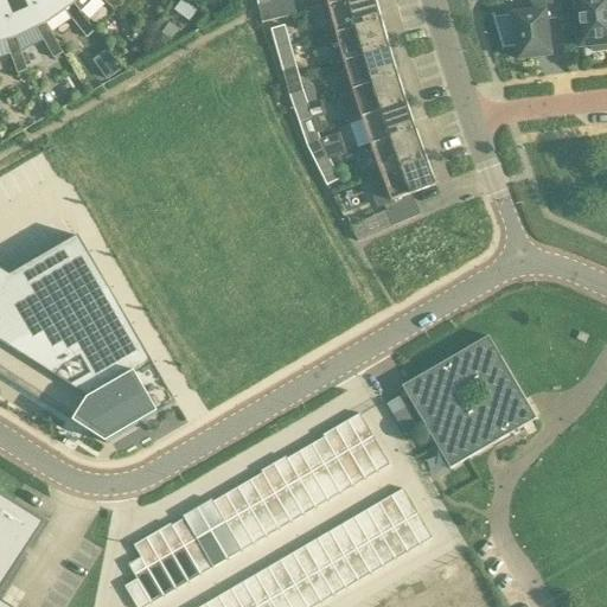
[(17,38),(1,0),(0,0),(0,43),(6,42),(18,74),(27,70),(17,38)]
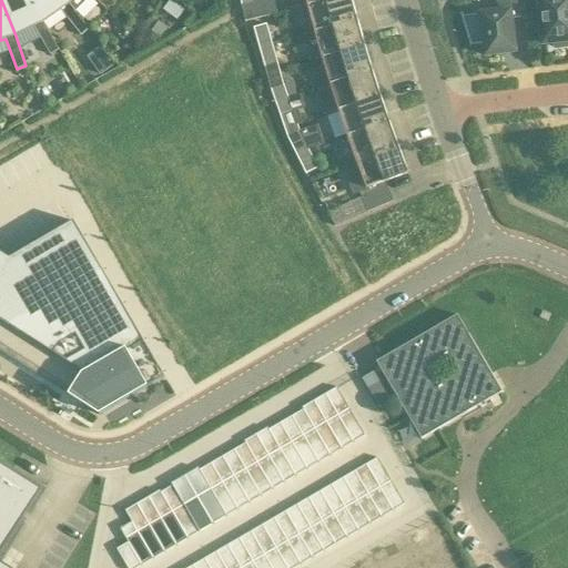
[(59,50),(43,22),(30,0),(1,0),(16,36),(34,27),(51,54),(59,50)]
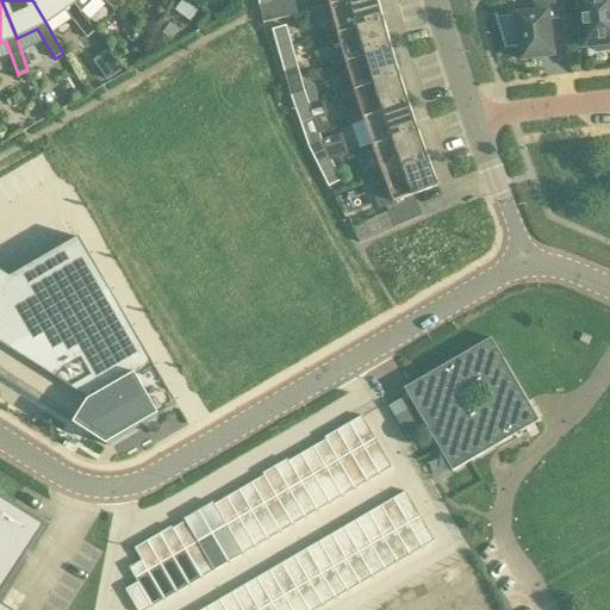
[(95,31),(75,5),(70,0),(32,0),(47,24),(67,11),(87,38),(95,31)]
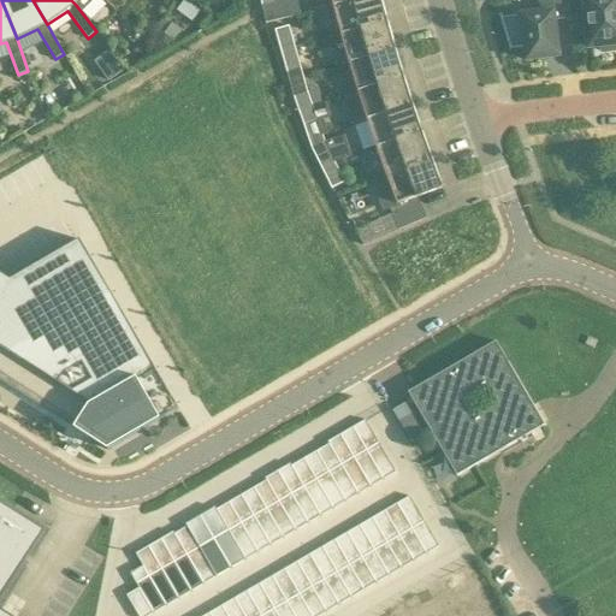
[(71,0),(76,5),(80,0),(105,0),(118,11),(125,4),(120,0),(71,0)]
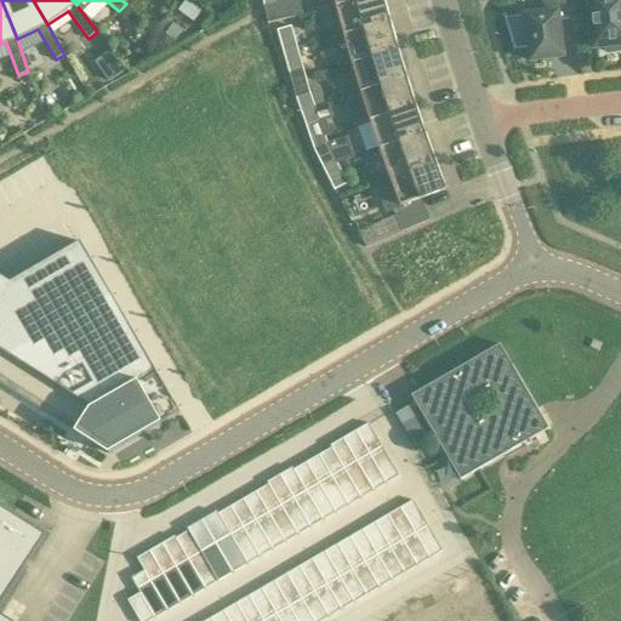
[(391,23),(383,0),(362,0),(335,6),(343,35),(391,23)]
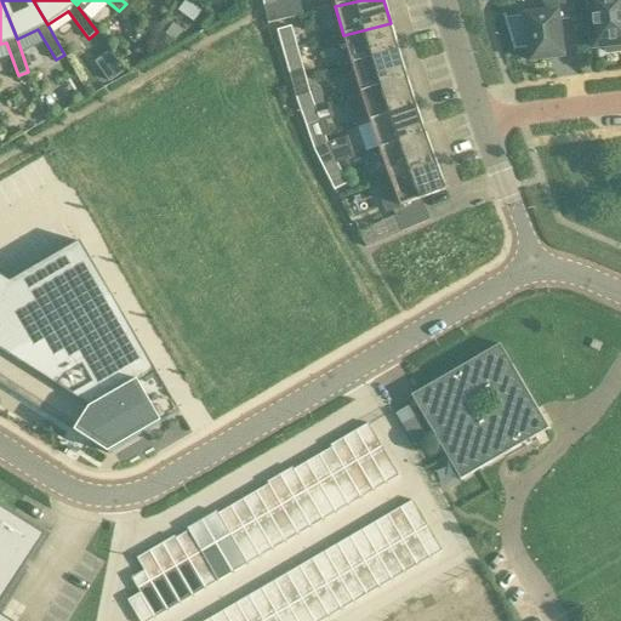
[(524,17),(529,63),(563,58),(558,22),(573,21),(569,0),(540,0),(542,15),(524,17)]
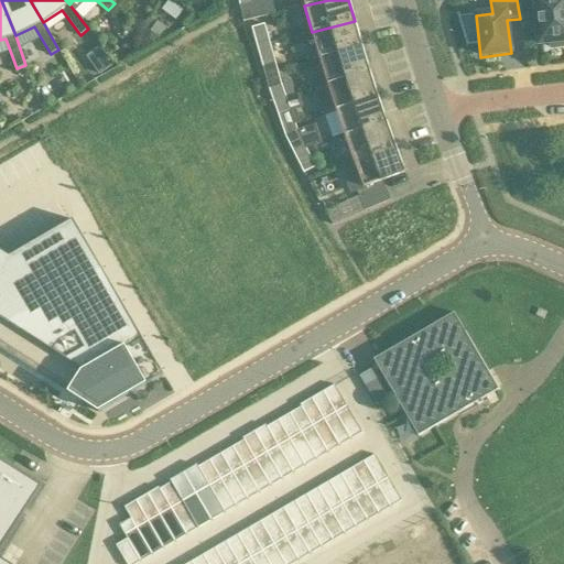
[(563,42),(563,0),(532,0),(538,45),(550,44),(550,49),(563,47),(563,43),(563,42)]
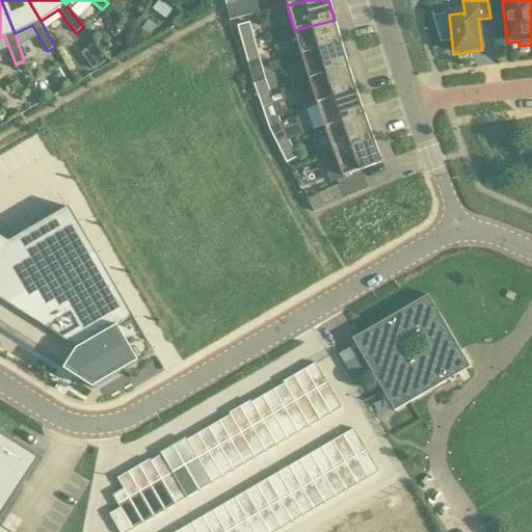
[(239,3),(227,5),(231,21),(246,16),(245,3),(239,3)]
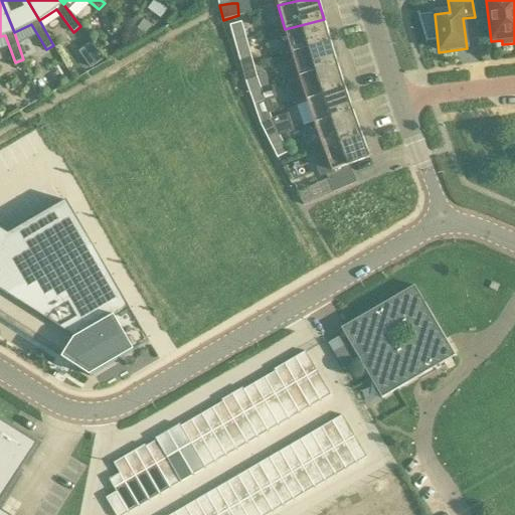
[(292,53),(330,42),(324,19),(285,29),(292,53)]
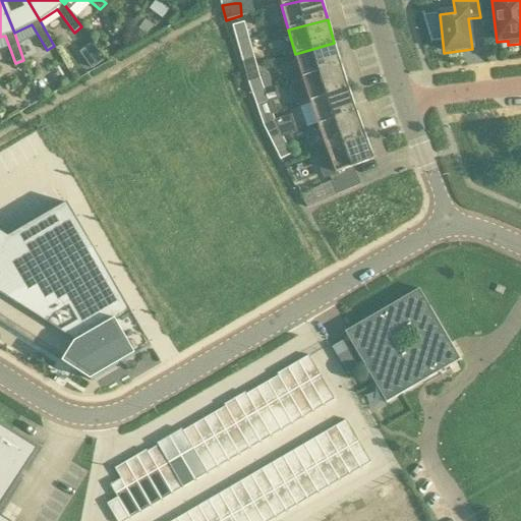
[(138,29),(147,35),(153,26),(145,20),(138,29)]
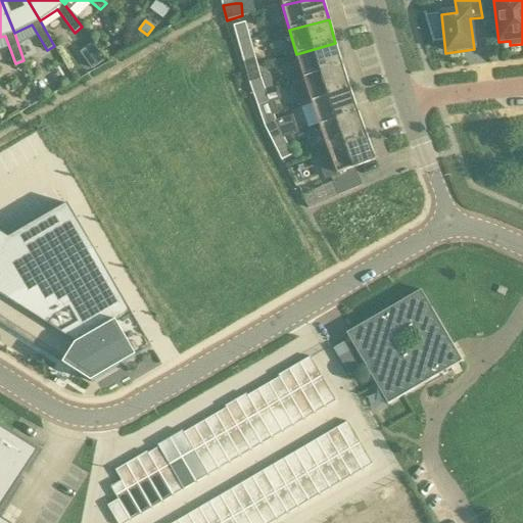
[(245,22),(233,26),(238,44),(250,41),(245,22)]
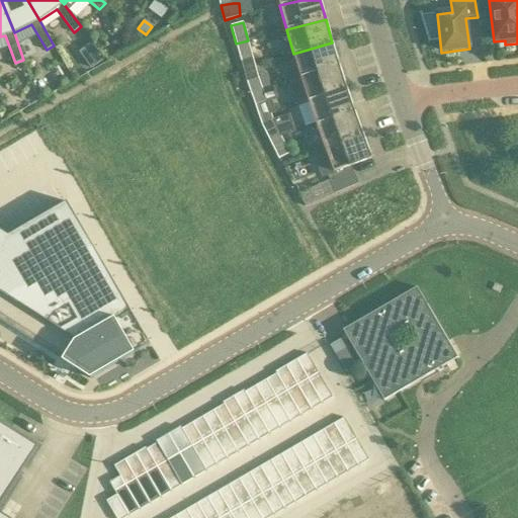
[(241,62),(253,59),(248,40),(236,44),(241,62)]
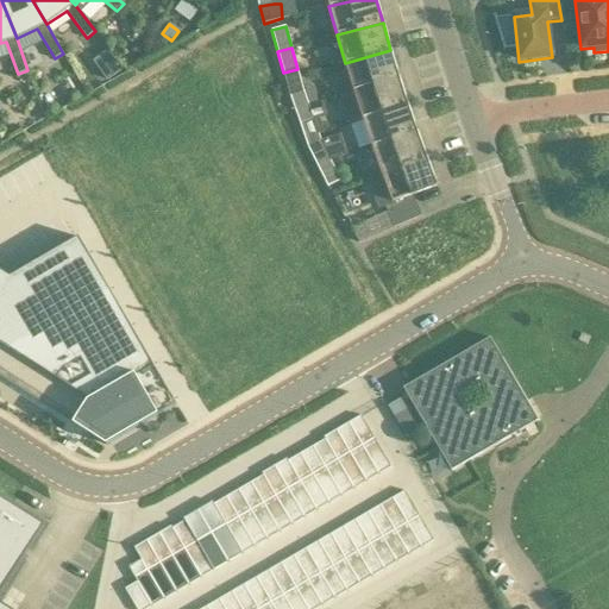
[(353,90),(399,77),(390,50),(345,63),(353,90)]
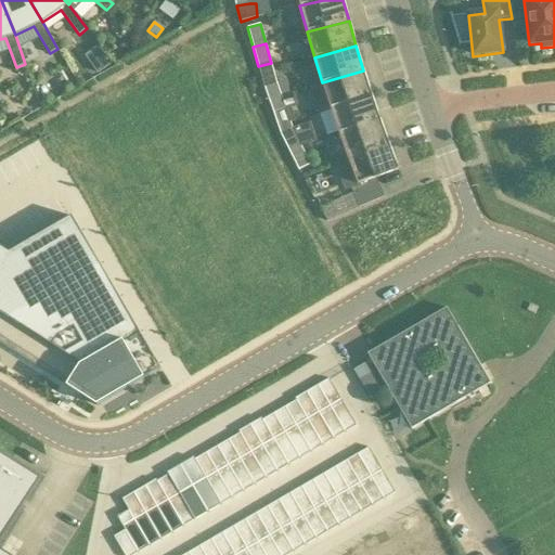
[(330,108),(331,107),(371,95),(366,80),(363,71),(322,82),(330,108)]
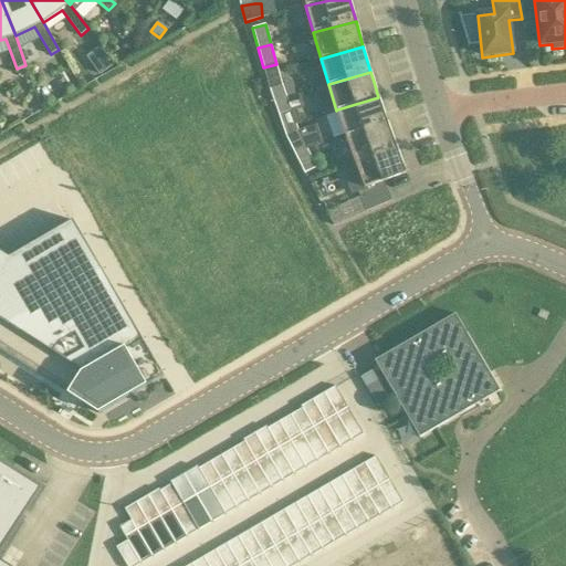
[(282,85),(270,88),(274,102),(286,97),(282,85)]
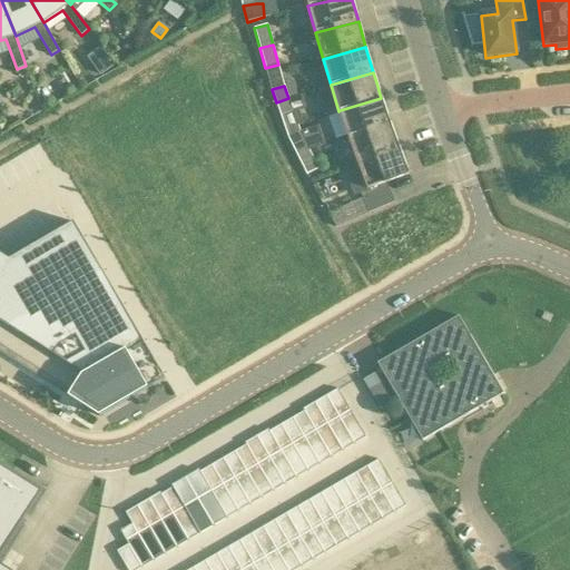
[(303,108),(298,96),(290,99),(294,111),(303,108)]
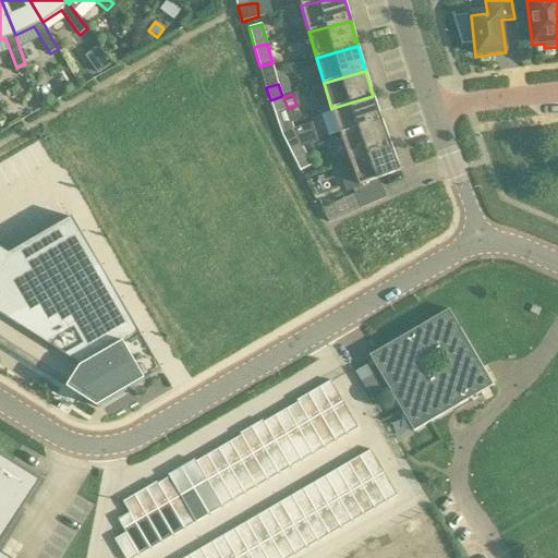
[(275,113),(288,109),(282,96),(270,100),(275,113)]
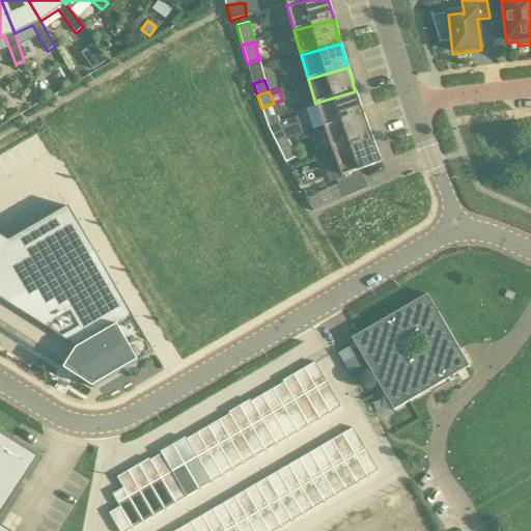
[(355,91),(316,103),(315,104),(324,128),(363,115),(355,91)]
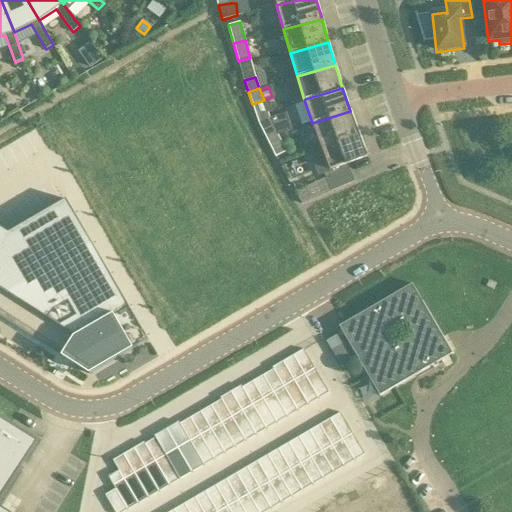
[(320,146),(358,133),(350,111),(312,123),(320,146)]
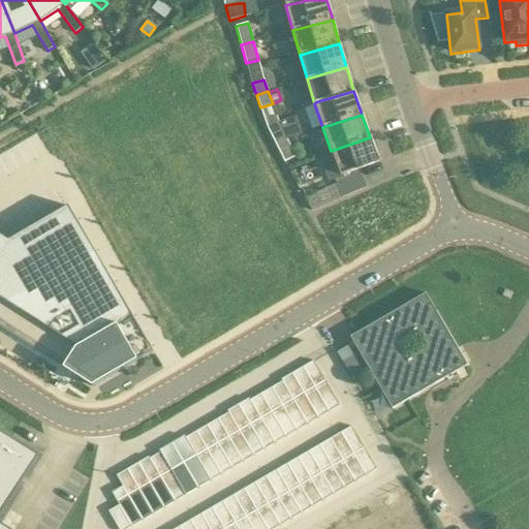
[(279,123),(268,128),(276,146),(287,139),(279,123)]
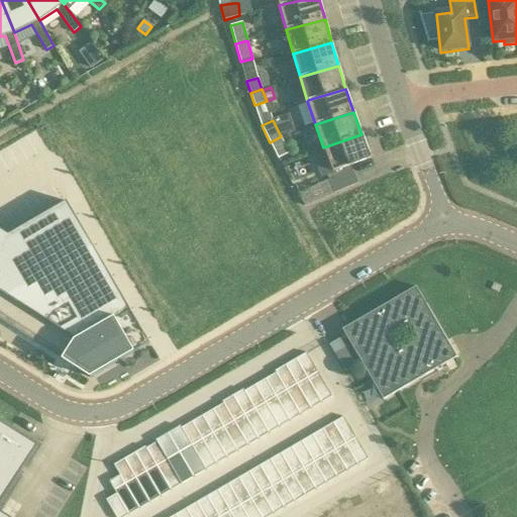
[(370,158),(362,134),(323,147),(332,172),(370,158)]
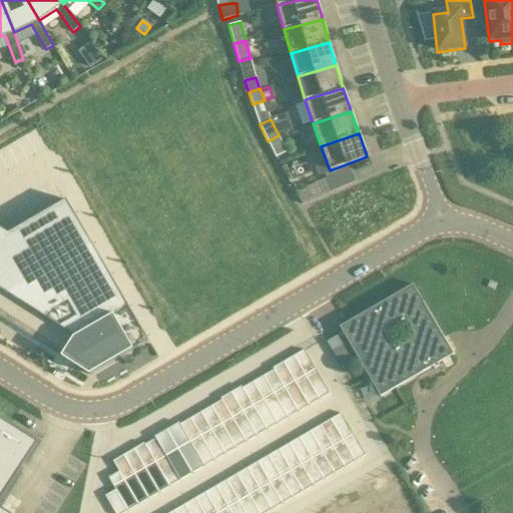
[(277,157),(287,152),(279,135),(268,141),(277,157)]
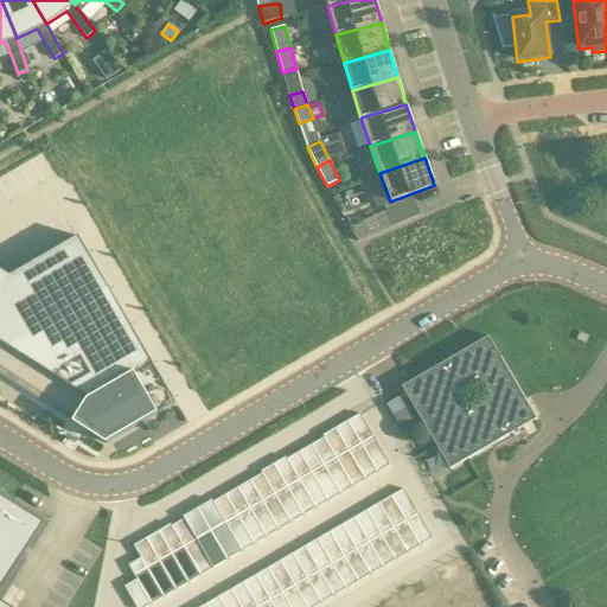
[(394,227),(421,216),(415,200),(389,212),(394,227)]
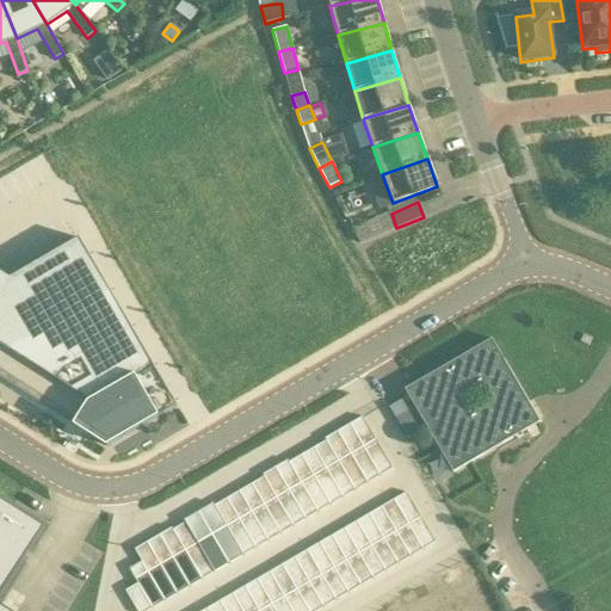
[(363,241),(392,226),(384,214),(357,230),(363,241)]
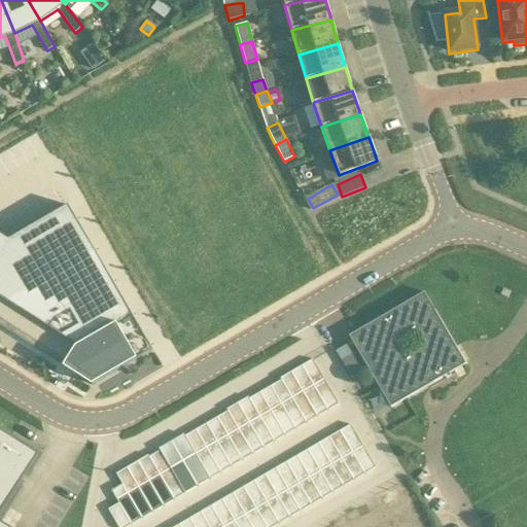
[(93,384),(152,350),(69,205),(9,239),(0,232),(0,316),(78,369),(76,373),(93,384)]
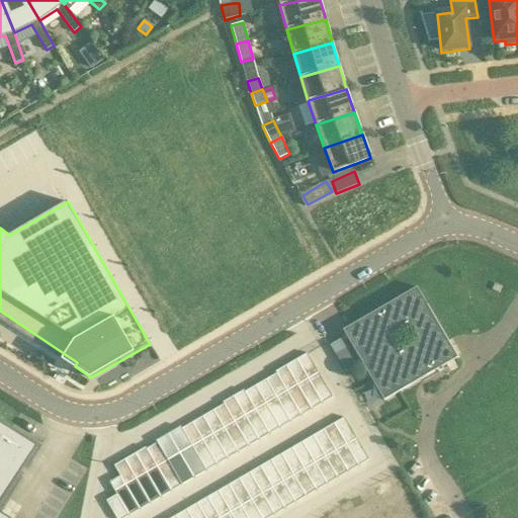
[(343,335),(383,406),(457,362),(416,291),(343,335)]
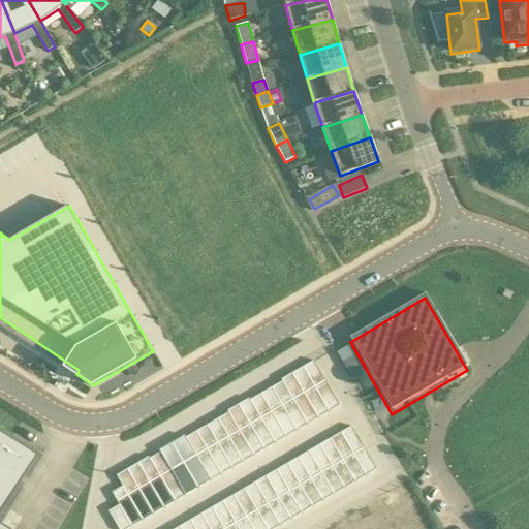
[(342,363),(350,377),(362,370),(353,355),(342,363)]
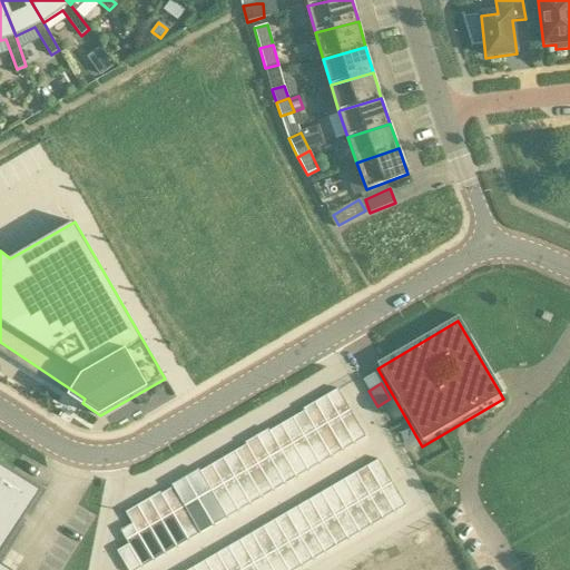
[(129,544),(117,551),(127,569),(138,569),(366,438),(338,390),(304,410),(304,412),(269,432),(268,430),(245,443),(246,445),(200,472),(199,470),(173,487),(174,488),(161,494),(160,493),(126,513),(133,524),(120,531),(129,544)]
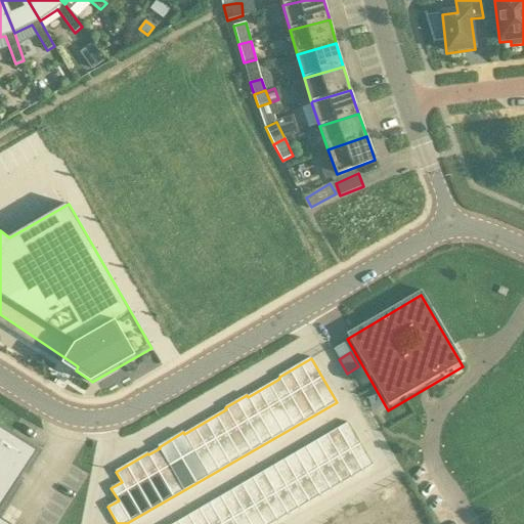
[(272,523),(374,466),(373,465),(349,423),(174,523),(272,523)]
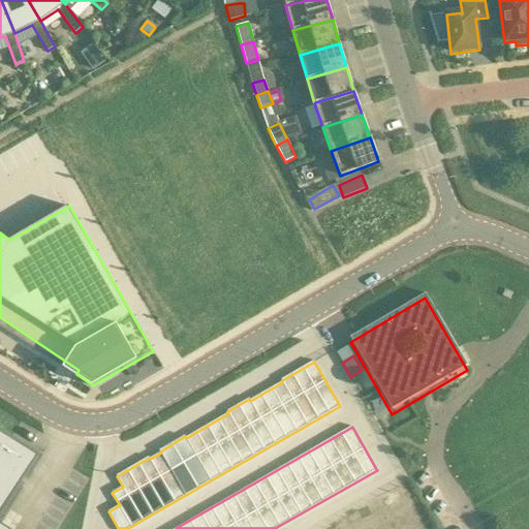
[(9,528),(0,523),(0,518),(39,456),(0,431),(0,528),(9,528)]
